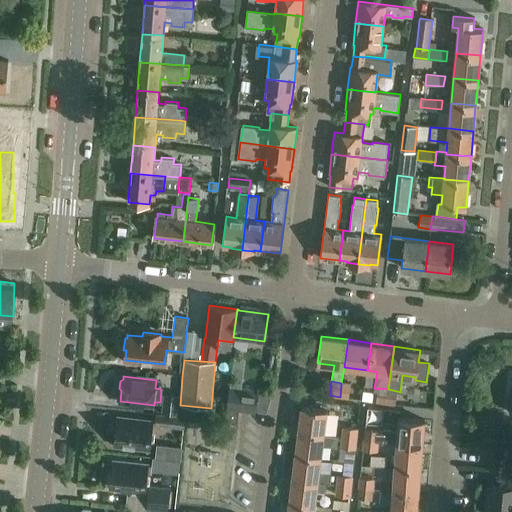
[(341,384),(340,397),(349,398),(350,385),(351,384),(341,383),(341,384)]
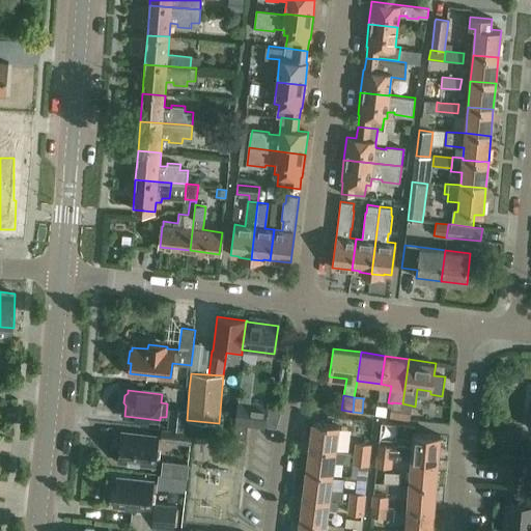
[(264,426),(268,406),(239,401),(234,437),(246,439),(249,423),(264,426)]
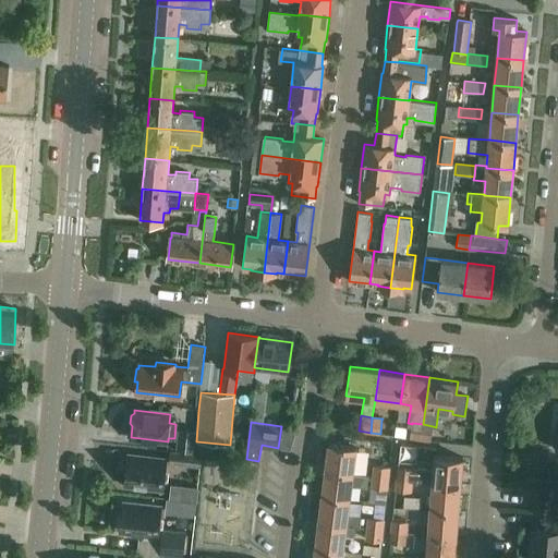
[(412,424),(410,438),(411,438),(421,439),(423,424),(412,423),(412,424)]
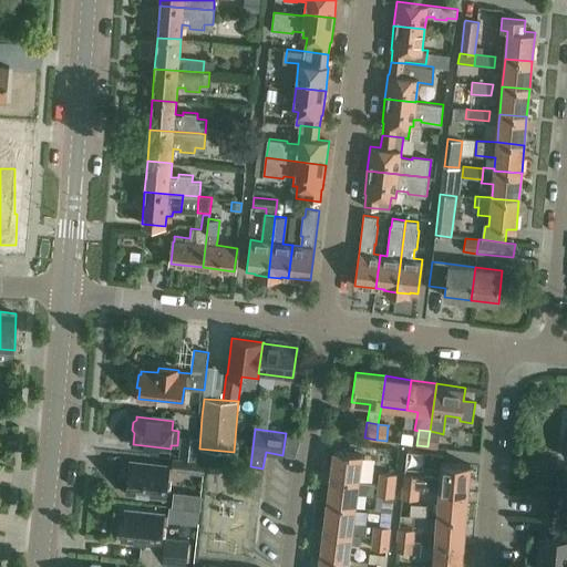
[(430,431),(428,446),(437,449),(440,433),(430,431)]
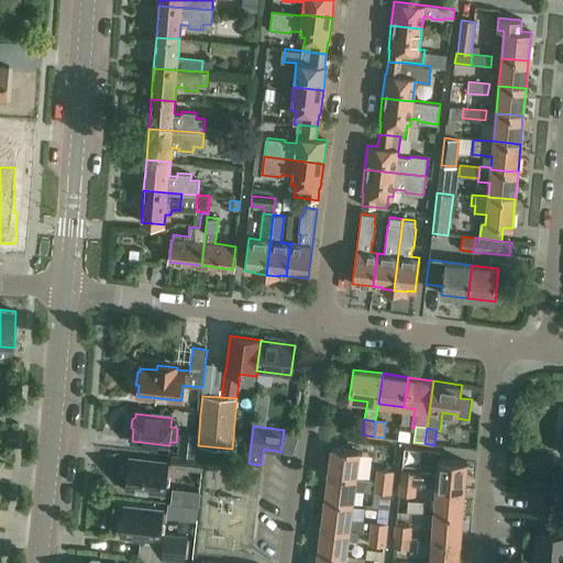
[(195,446),(180,444),(179,453),(194,455),(195,446)]
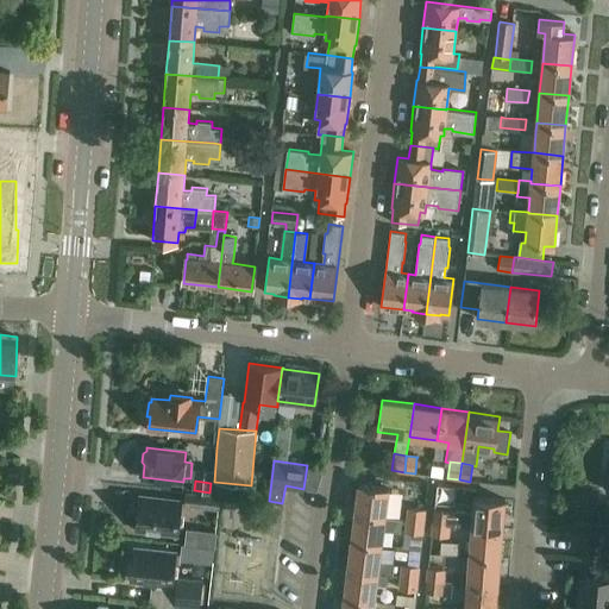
[(356,513),(385,516),(389,488),(359,484),(356,513)]
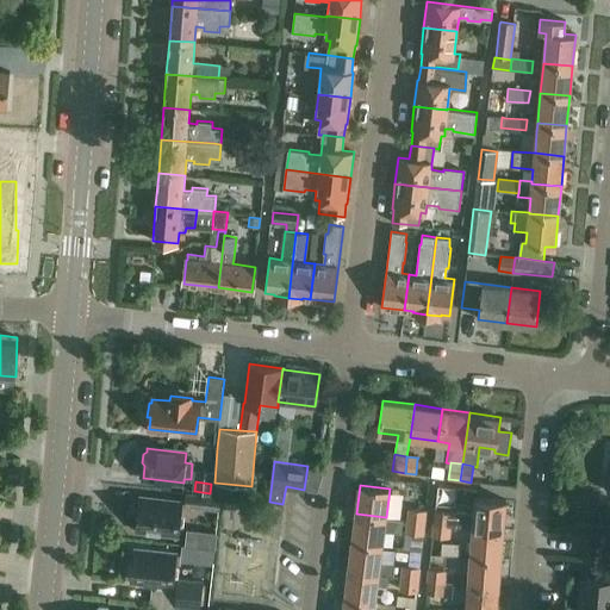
[(210,496),(194,493),(186,492),(185,506),(219,511),(221,497),(210,496)]
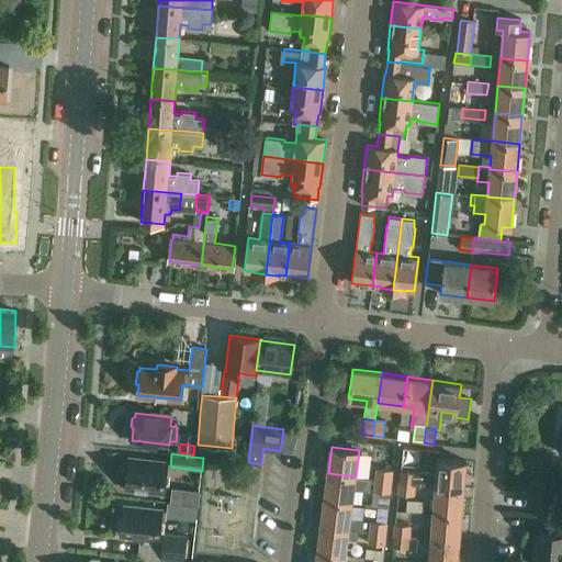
[(164,493),(167,463),(131,459),(126,489),(164,493)]
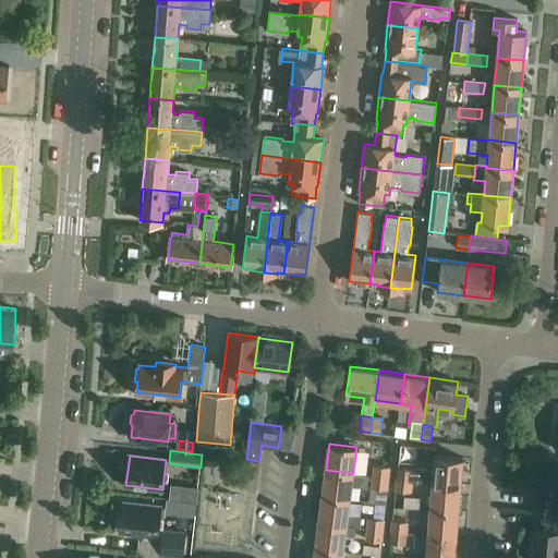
[(413,470),(412,481),(433,483),(460,485),(462,458),(435,456),(434,469),(412,468),(412,470),(413,470)]
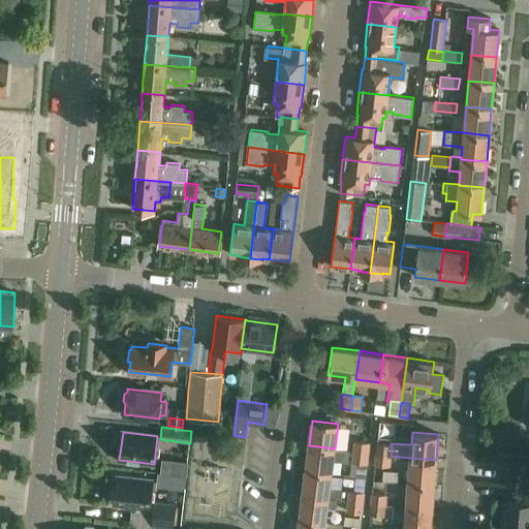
[(354,452),(368,454),(369,442),(355,441),(354,452)]
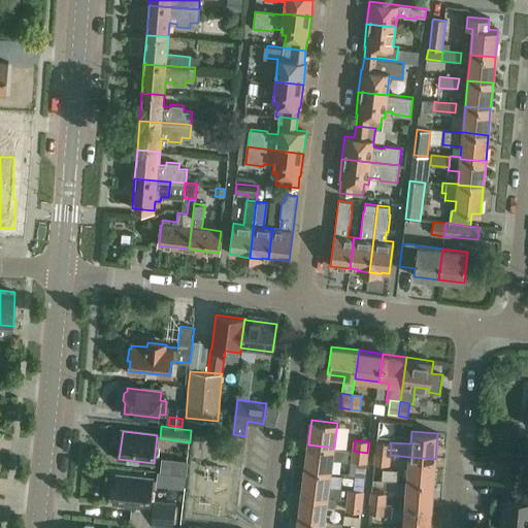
[(376,442),(375,454),(390,455),(391,444),(390,444),(376,442)]
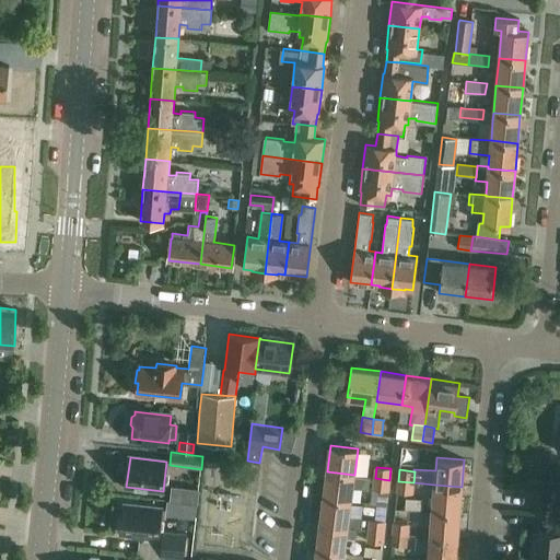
[(327,471),(324,498),(351,501),(353,486),(368,488),(369,477),(354,475),(327,471)]
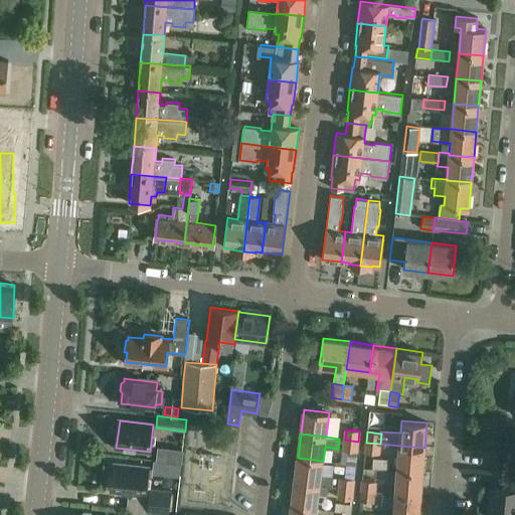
[(358,442),(345,440),(343,451),(357,452),(358,442)]
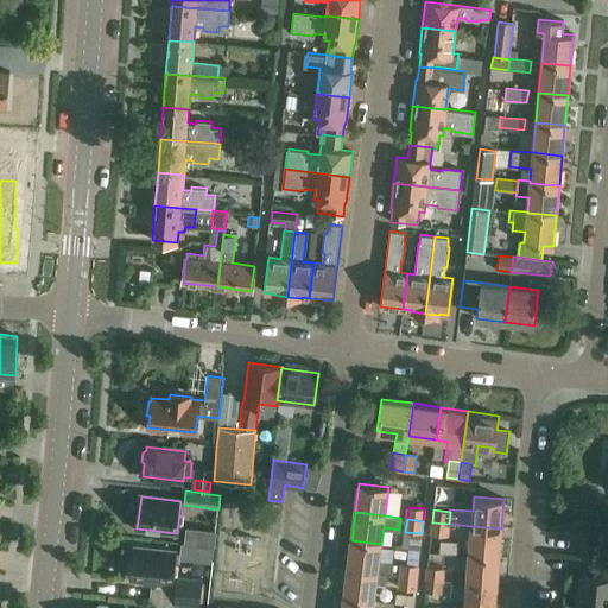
[(449,524),(432,523),(431,534),(448,536),(449,524)]
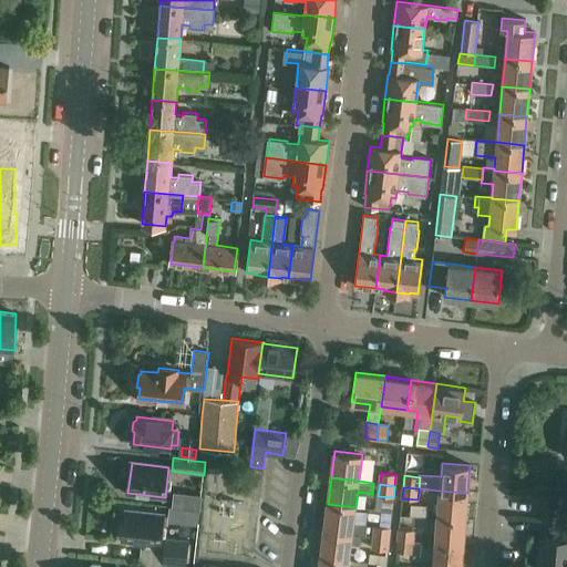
[(467,493),(440,491),(437,517),(465,519),(467,493)]
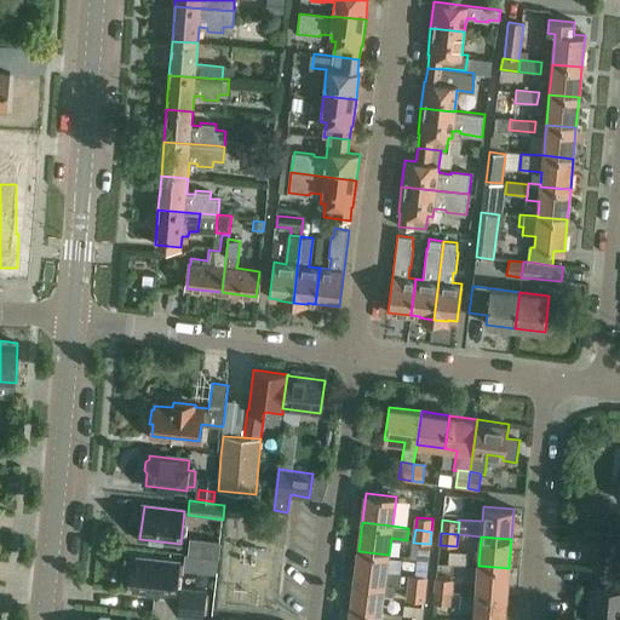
[(189,554),(218,557),(219,543),(191,539),(189,554)]
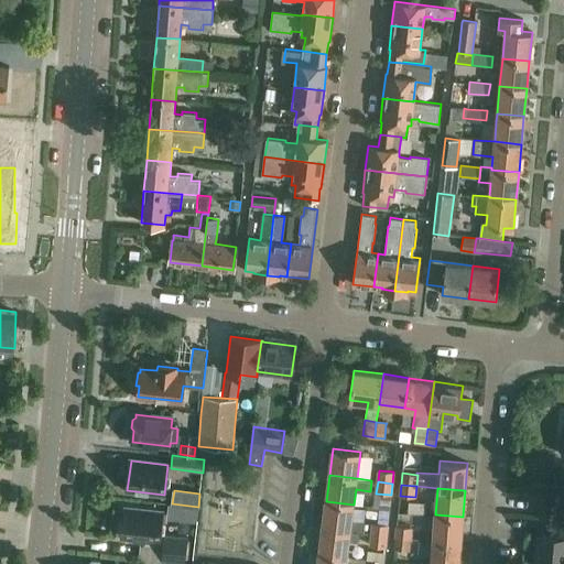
[(563,519),(563,495),(540,494),(537,519),(563,519)]
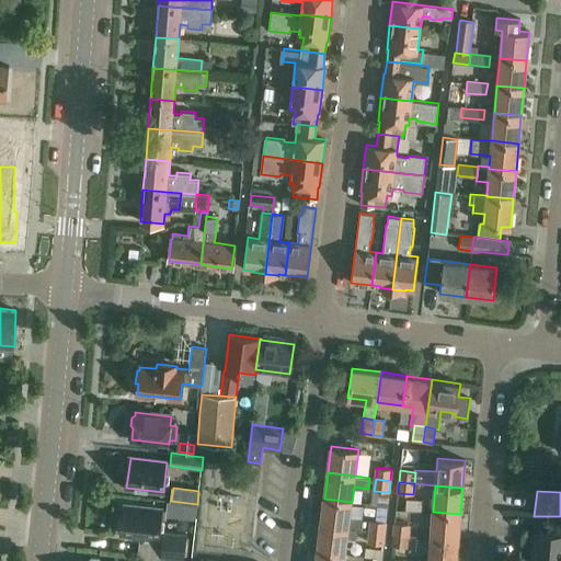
[(324,499),(321,525),(348,528),(347,529),(362,530),(364,519),(350,517),(352,502),(324,499)]
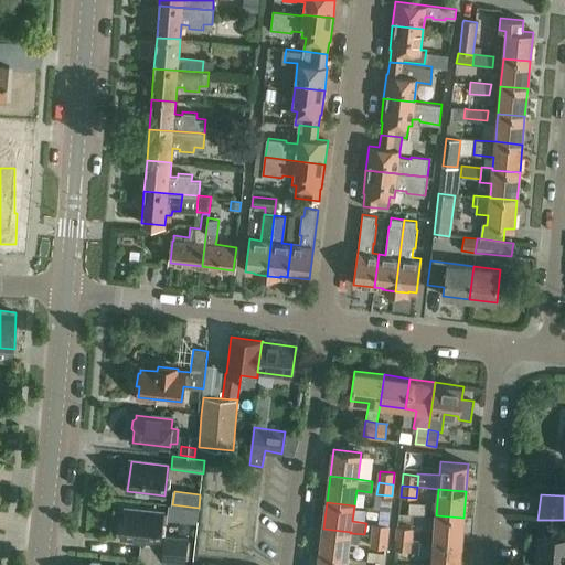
[(169,519),(182,520),(183,507),(170,505),(169,519)]
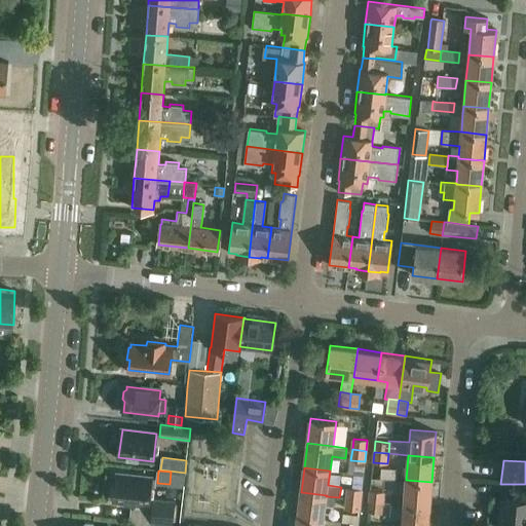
[(151,482),(151,478),(148,478),(117,474),(114,501),(136,503),(136,508),(152,509),(151,522),(173,524),(175,501),(149,499),(151,482)]
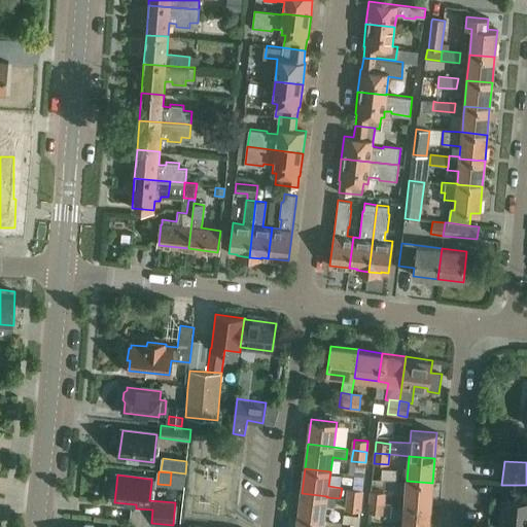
[(407,481),(405,505),(431,507),(432,483),(407,481)]
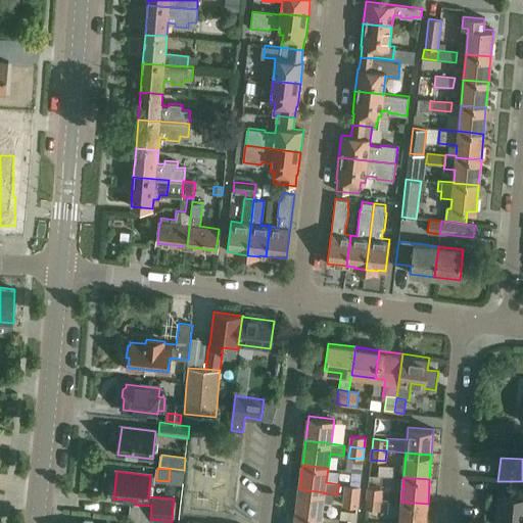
[(500,494),(496,522),(522,522),(522,482),(519,482),(517,496),(500,494)]
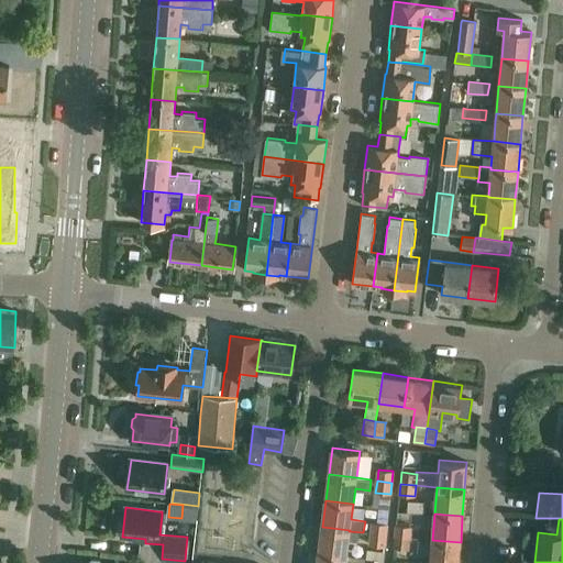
[(372,522),(371,533),(386,536),(387,523),(372,522)]
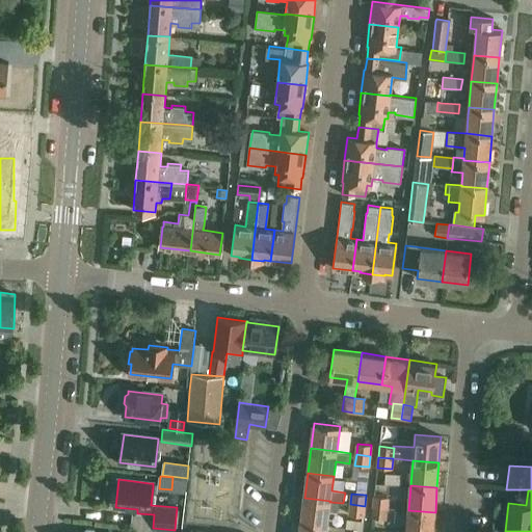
[(373,507),(388,508),(389,498),(374,496),(373,507)]
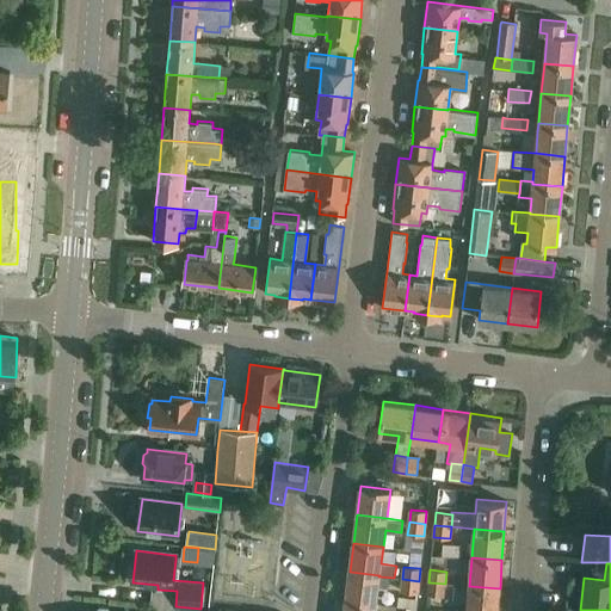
[(380,575),(350,572),(345,600),(375,604),(378,576),(380,575)]
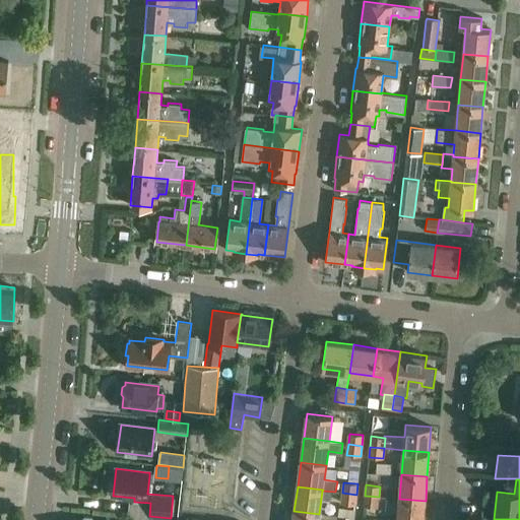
[(356,495),(342,493),(341,504),(355,505),(356,495)]
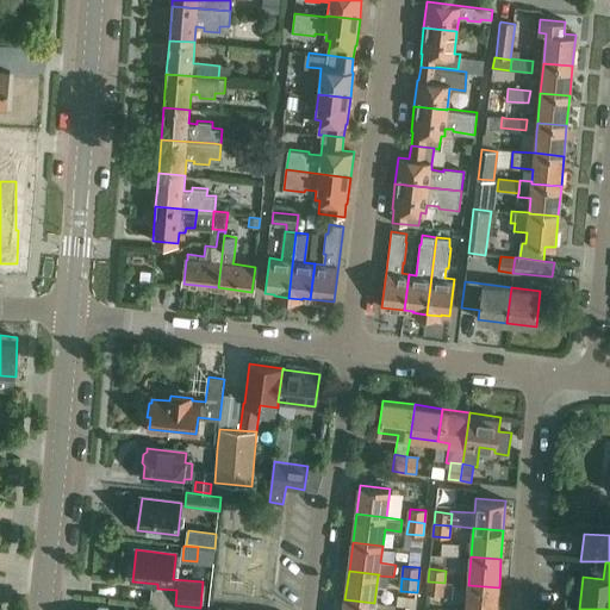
[(444,583),(428,582),(427,593),(443,595),(444,583)]
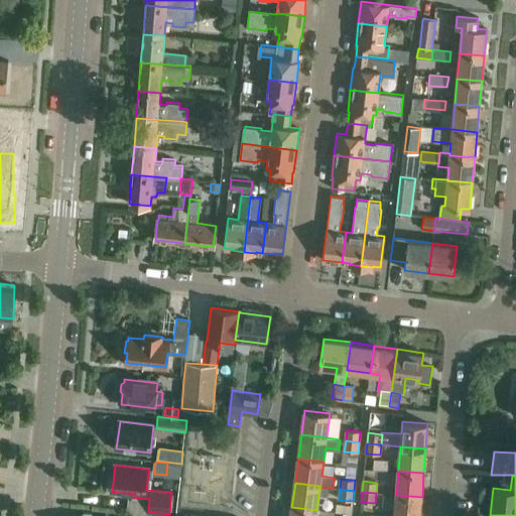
[(382,504),(395,506),(393,515),(419,515),(422,497),(396,495),(396,496),(383,495),(382,504)]
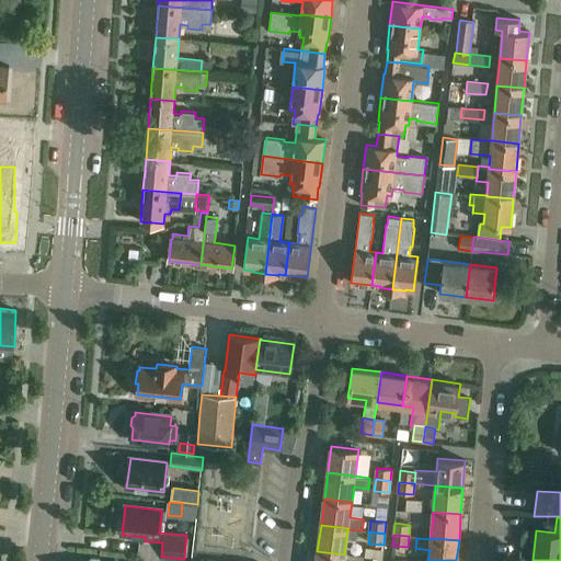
[(343,560),(344,554),(317,551),(316,560),(343,560)]
